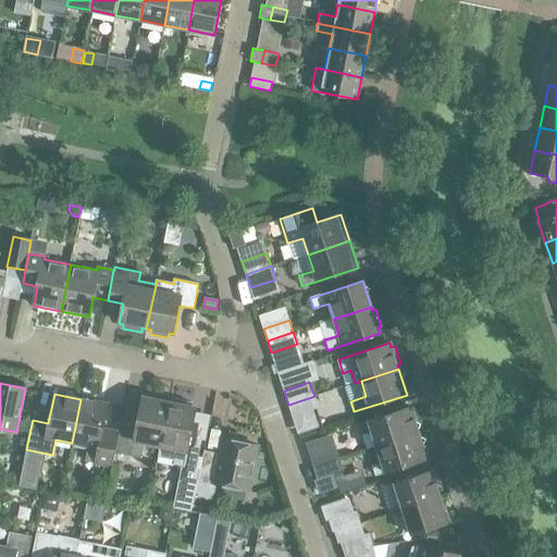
[(314,396),(288,405),(293,417),(318,408),(314,396)]
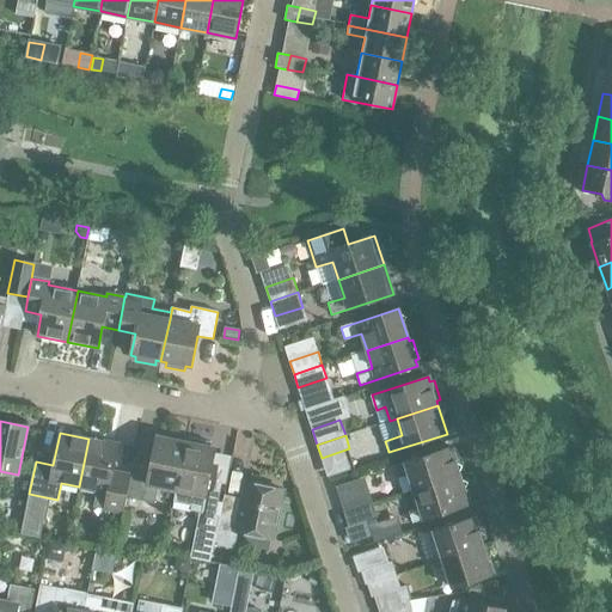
[(158,487),(176,490),(185,442),(157,436),(150,469),(132,465),(130,475),(127,497),(154,503),(158,487)]
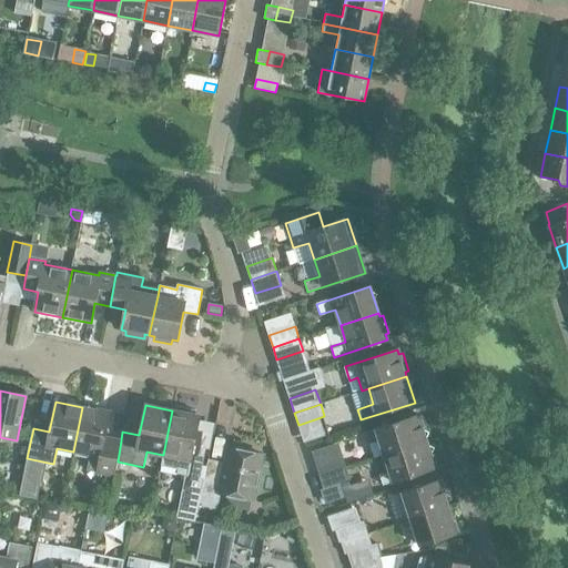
[(114,476),(118,462),(121,440),(120,440),(119,446),(103,443),(110,413),(82,407),(73,452),(90,455),(88,470),(114,476)]
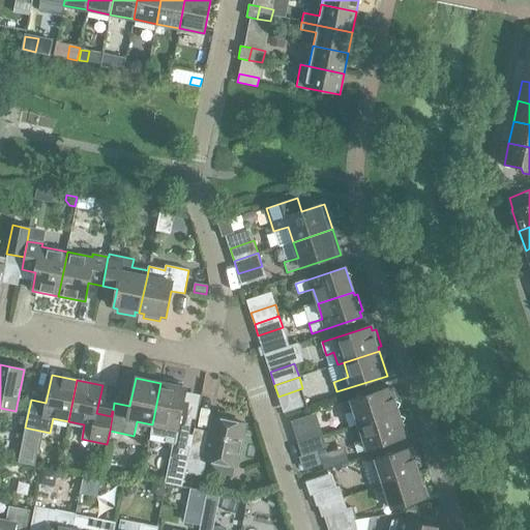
[(166,442),(174,444),(186,446),(193,419),(180,416),(186,388),(182,387),(183,383),(165,380),(164,384),(160,383),(152,424),(150,437),(166,440),(166,442)]
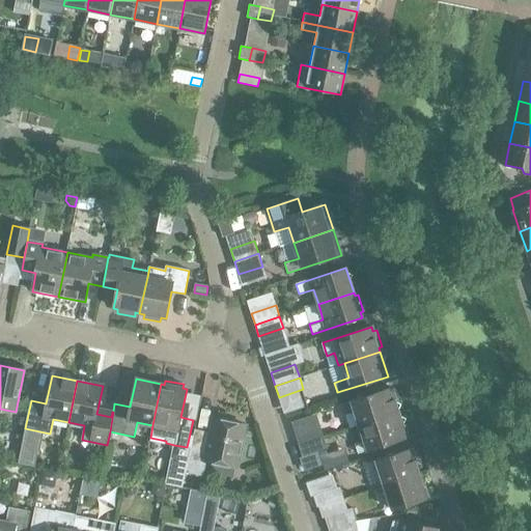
[(354,411),(359,426),(399,413),(391,388),(341,404),(344,414),(354,411)]
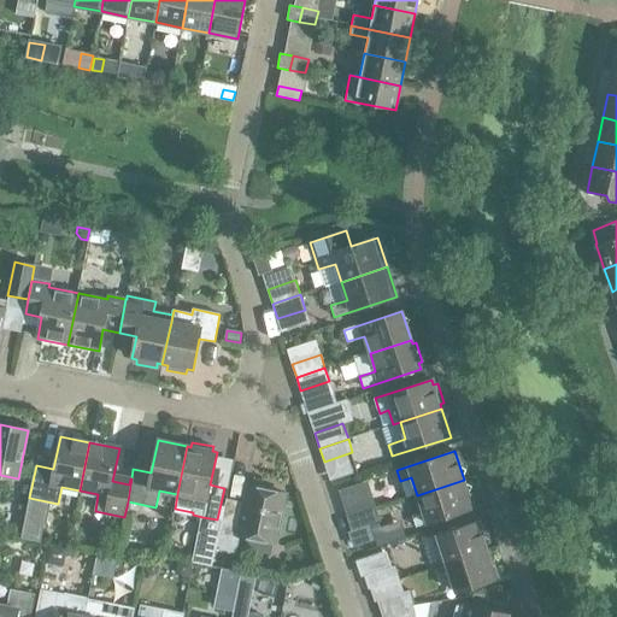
[(464,480),(417,495),(423,512),(412,516),(416,528),(474,509),(464,480)]
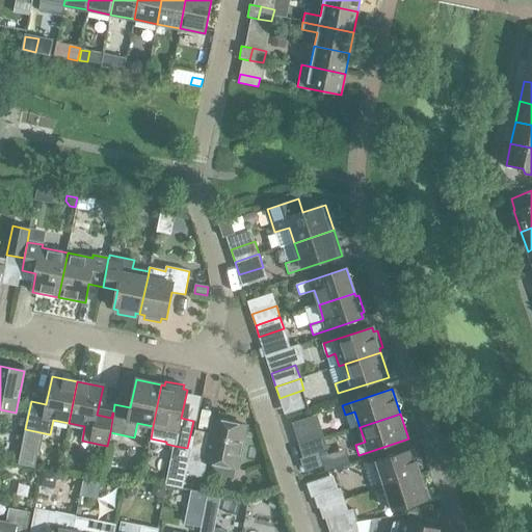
[(192,445),(191,449),(189,458),(186,474),(204,477),(207,462),(237,469),(245,426),(214,420),(209,448),(192,445)]
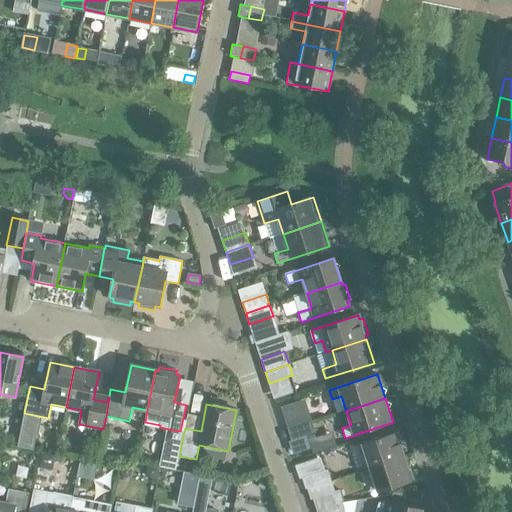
[(285,418),(288,429),(312,422),(308,411),(285,418)]
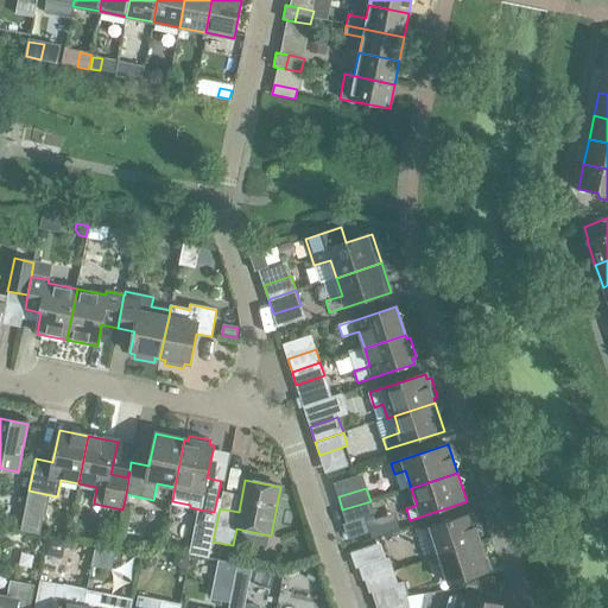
[(371,501),(342,510),(347,523),(375,514),(371,501)]
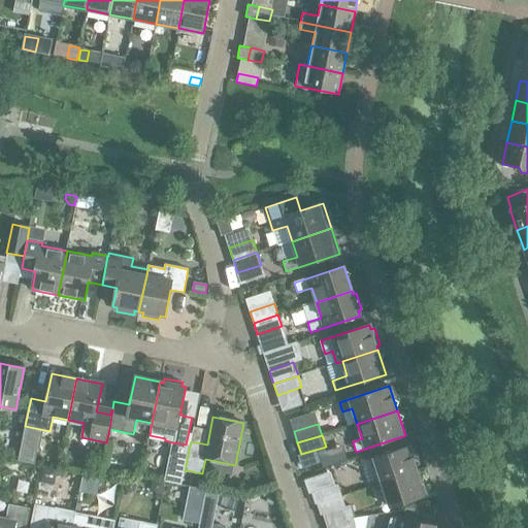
[(377,468),(382,483),(418,471),(409,447),(365,461),(368,471),(377,468)]
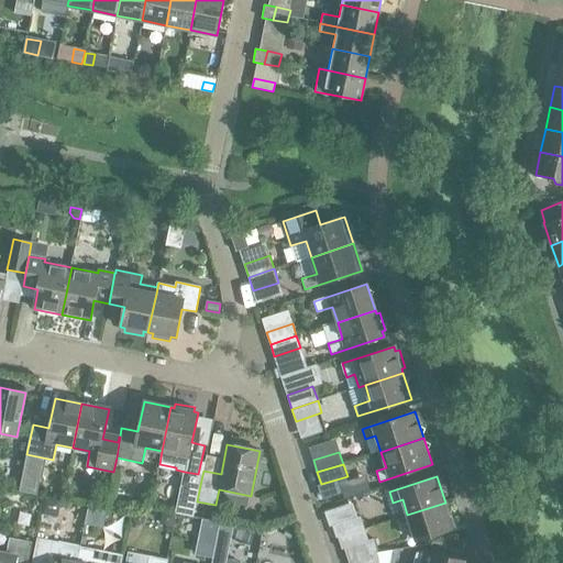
[(181,482),(175,514),(194,517),(197,501),(200,485),(181,482)]
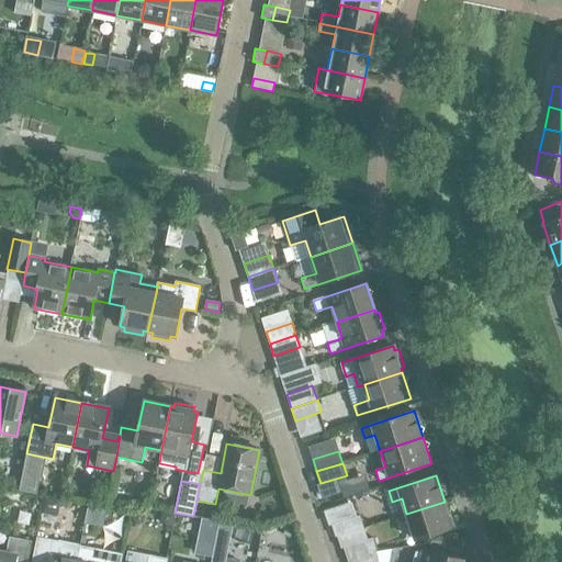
[(45,497),(43,513),(58,515),(60,501),(45,497)]
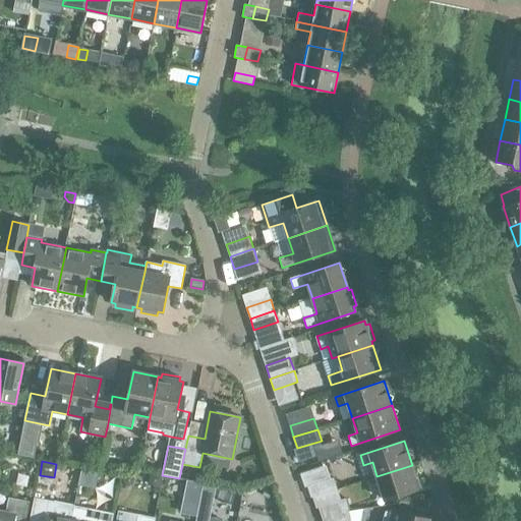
[(412,465),(377,476),(385,501),(420,489),(412,465)]
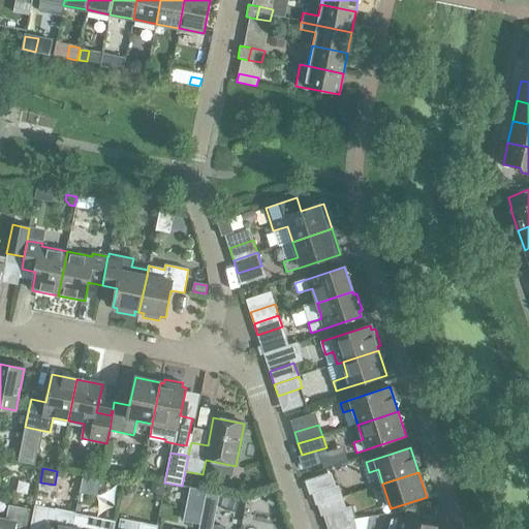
[(163,495),(165,484),(153,480),(151,488),(155,494),(163,495)]
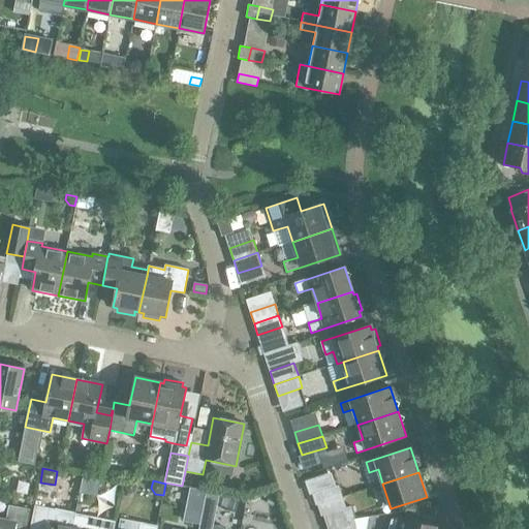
[(133,484),(125,486),(127,494),(131,493),(134,488),(133,484)]
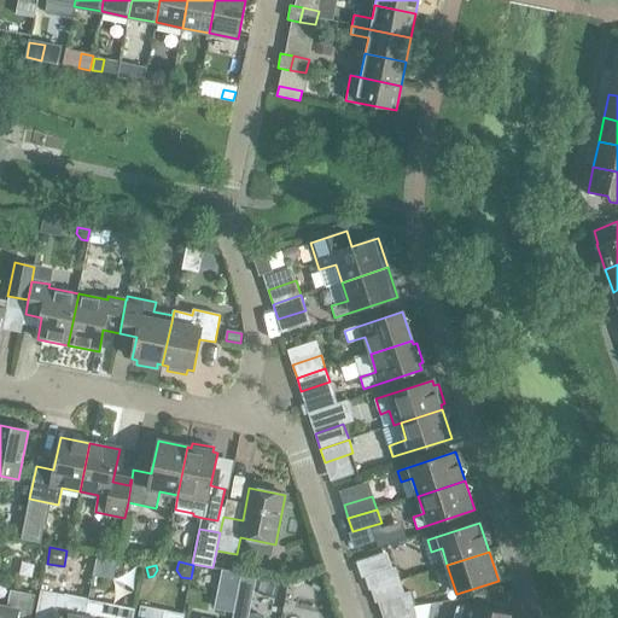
[(367,577),(372,590),(400,581),(396,567),(367,577)]
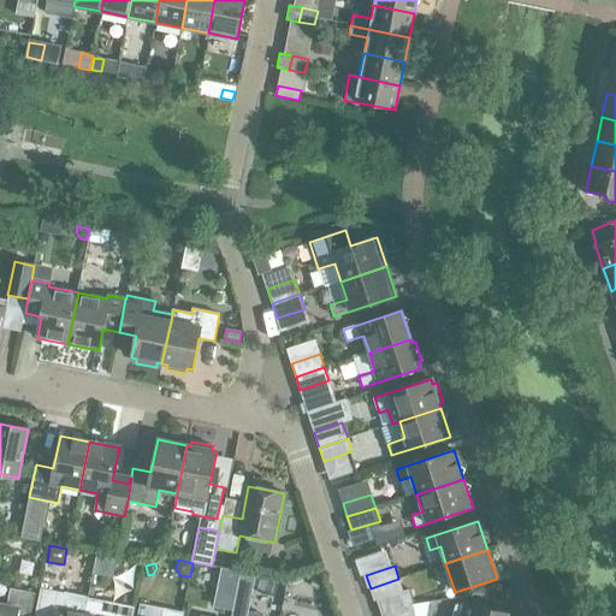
[(398,579),(371,588),(374,602),(403,592),(398,579)]
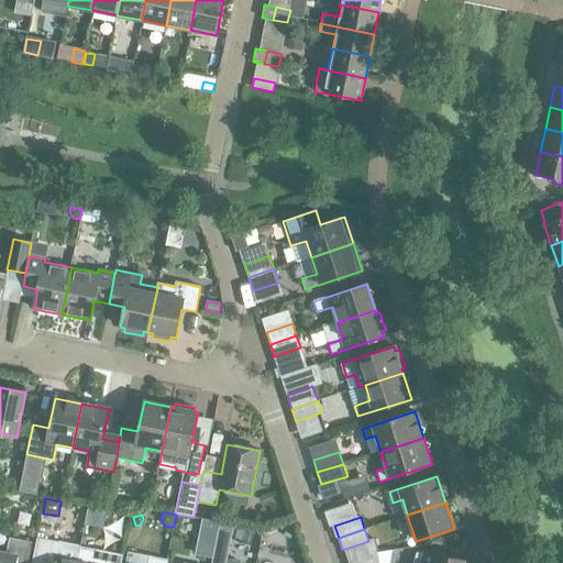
[(0,552),(0,562),(28,562),(32,542),(10,538),(7,553),(0,552)]
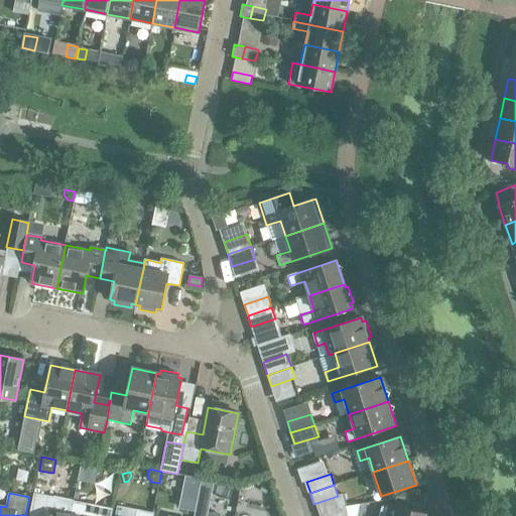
[(70,515),(74,501),(34,493),(29,515),(70,515)]
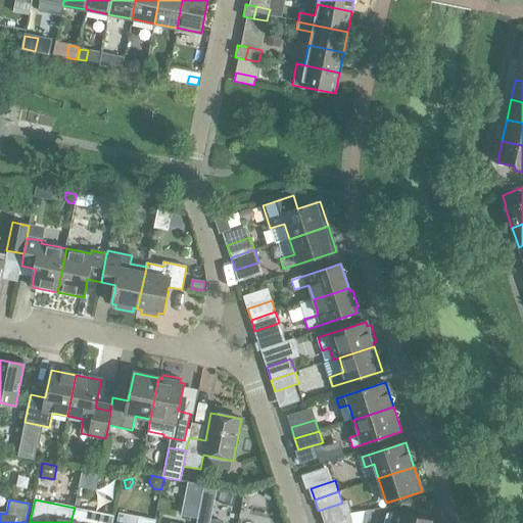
[(112,522),(114,516),(75,508),(70,522),(112,522)]
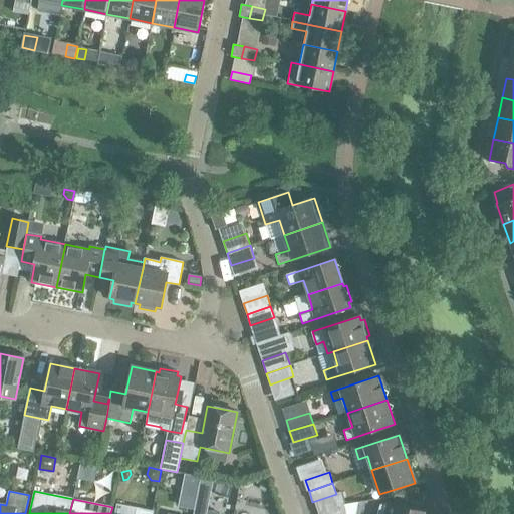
[(136,513),(138,508),(116,504),(114,513),(136,513)]
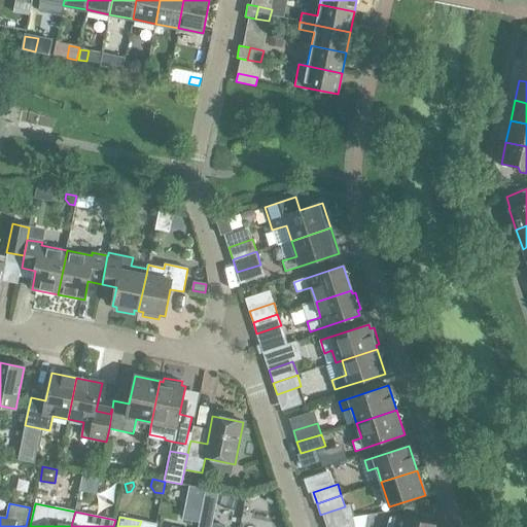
[(388,526),(433,526),(434,525),(398,517),(390,518),(388,526)]
